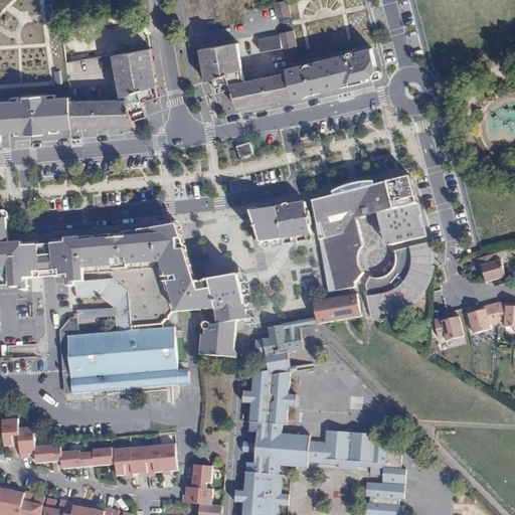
[(275,3),(278,19),(292,16),(289,0),(275,3)]
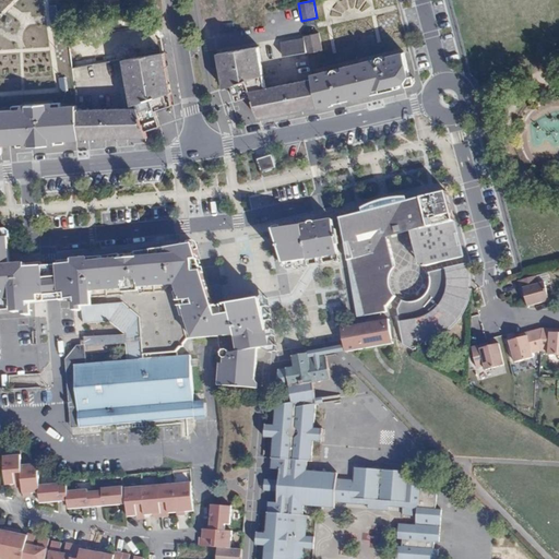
[(319,33),(304,36),(305,37),(307,51),(308,54),(322,50),(319,33)]
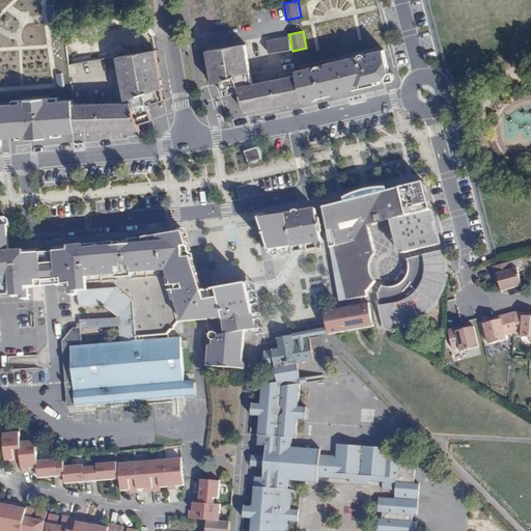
[(291,49),(289,35),(268,39),(270,53),(291,49)]
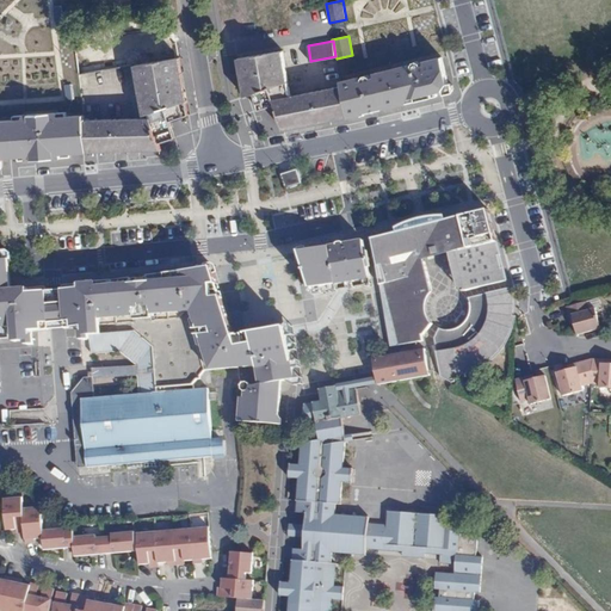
[(278,106),(283,131),(349,117),(341,85),(292,96),(283,49),(239,59),(246,96),(255,94),(259,110),(278,106)]
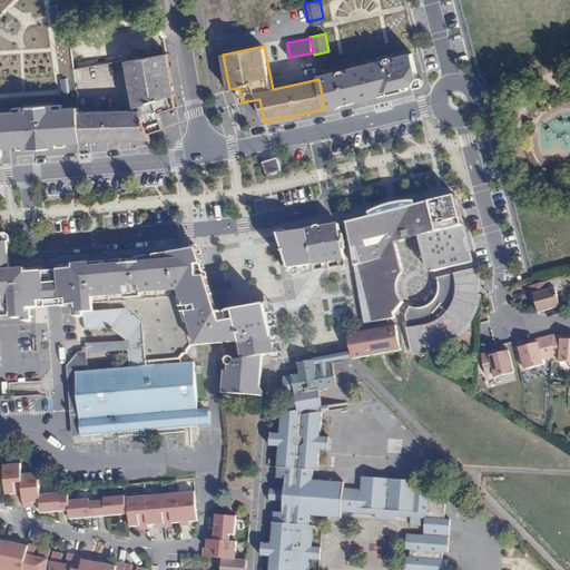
[(318,79),(325,109),(382,96),(383,91),(413,84),(416,86),(419,87),(422,86),(423,84),(424,82),(425,79),(424,78),(423,77),(421,76),(413,51),(396,55),(399,59),(395,60),(395,58),(392,57),(387,58),(385,60),(385,62),(383,62),(382,59),(351,67),(351,70),(349,71),(346,70),(344,69),(342,69),(341,70),(340,74),(336,75),(334,70),(318,75),(318,79)]
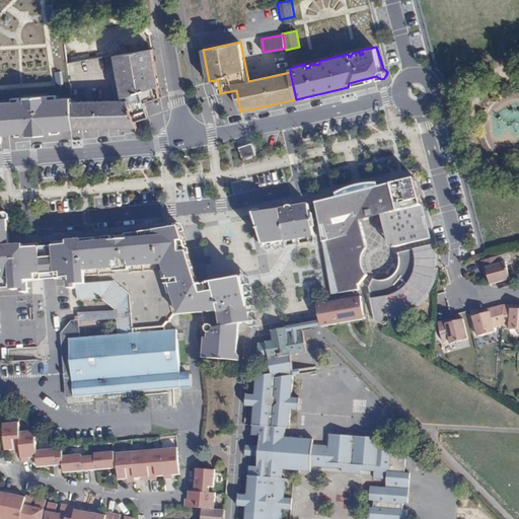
[(153,49),(116,56),(123,99),(72,101),(75,129),(138,127),(137,121),(150,117),(146,102),(161,96),(153,49)]
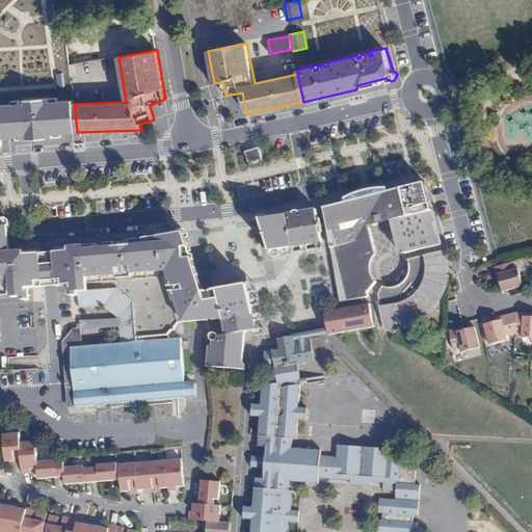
[(74,104),(73,99),(59,100),(51,101),(51,98),(21,100),(21,103),(14,104),(0,104),(0,138),(23,136),(53,134),(77,132),(74,104)]
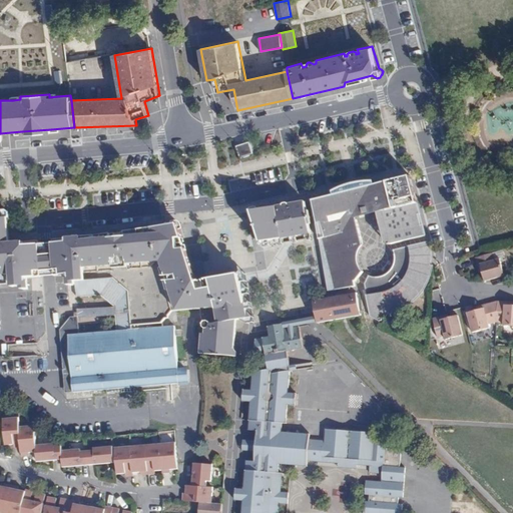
[(249,143),(237,146),(241,159),(254,155),(249,143)]
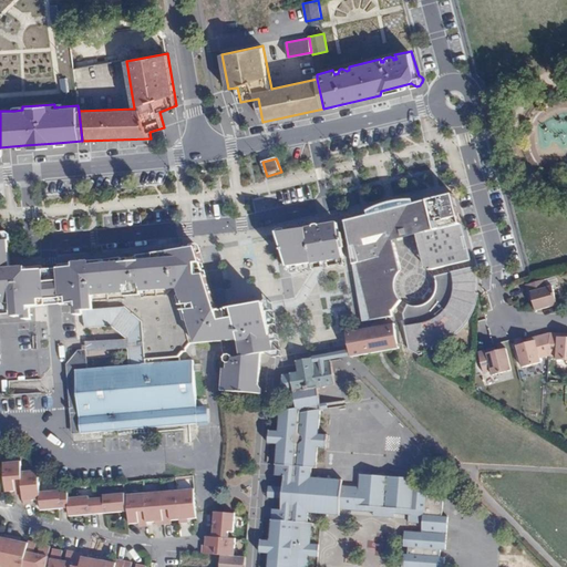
[(357,264),(371,320),(393,316),(393,310),(394,310),(402,299),(399,295),(397,289),(398,285),(399,279),(400,276),(403,272),(394,240),(425,233),(435,268),(471,259),(454,195),(347,222),(353,264),(357,264)]
